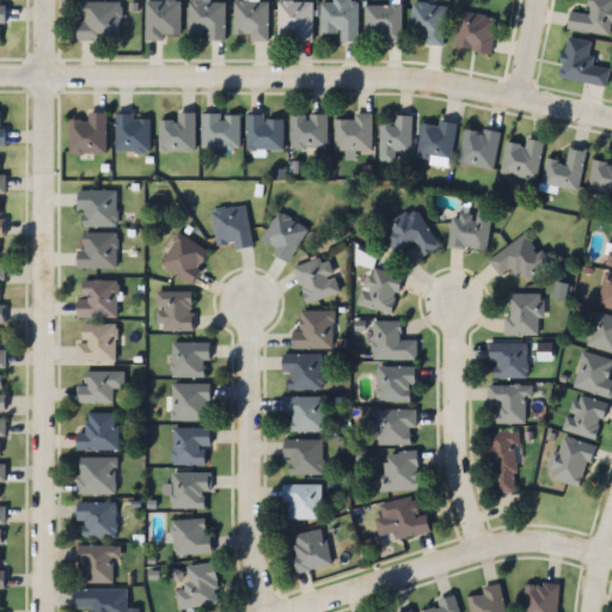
[(179,0),(146,0),(146,37),(179,37),(179,0)]
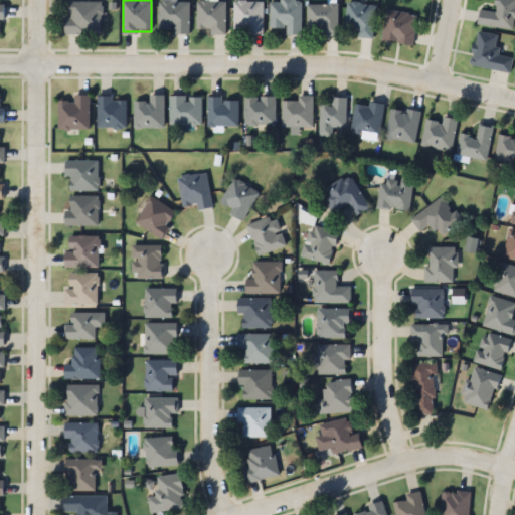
[(287,34),(301,34),(301,0),(279,0),(279,3),(270,3),(270,28),(287,28),(287,34)]
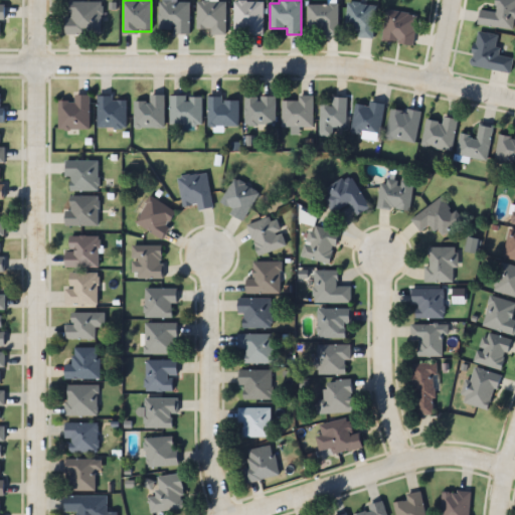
[(477,26),(514,28),(514,0),(494,0),(494,12),(479,10),(477,26)]
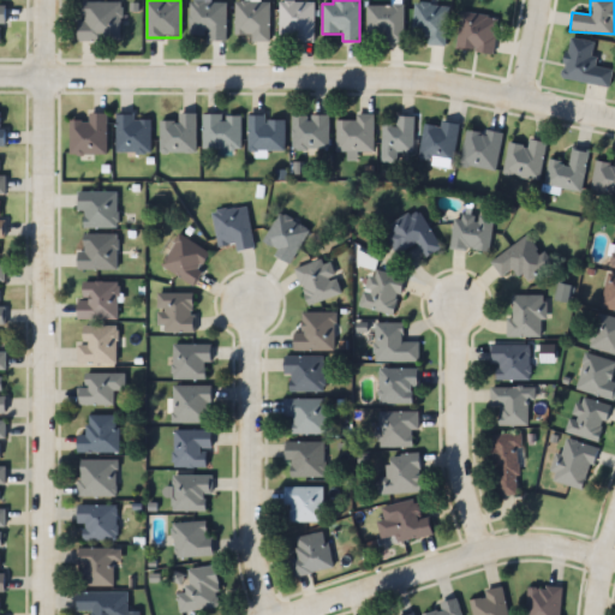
[(120,1),(81,1),(81,41),(120,41),(120,1)]
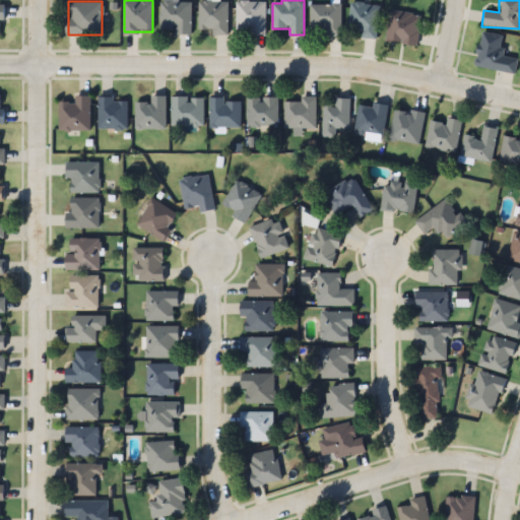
[(191,1),(160,1),(160,33),(191,33),(191,1)]
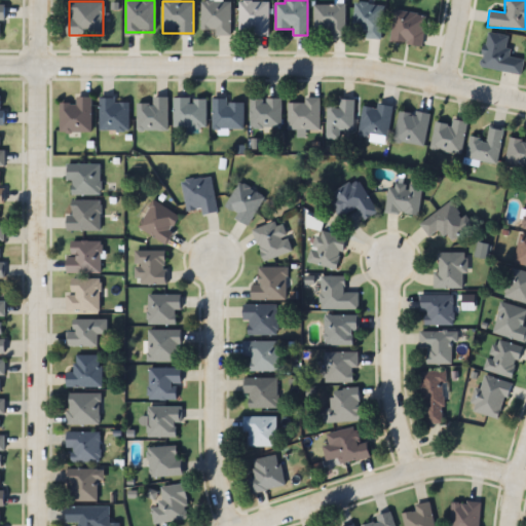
[(230,1),(201,1),(201,30),(214,30),(214,35),(230,35),(230,1)]
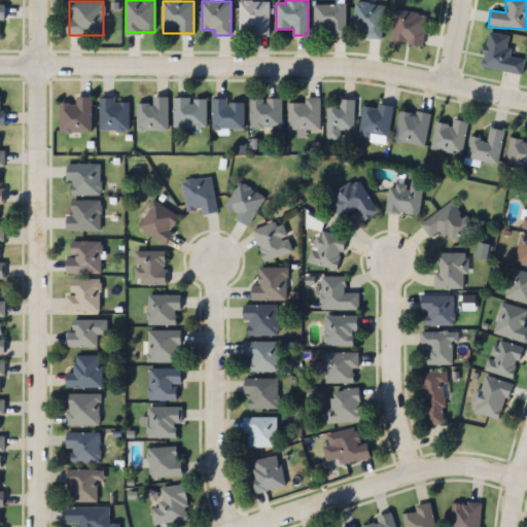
[(239,1),(239,31),(253,31),(253,35),(269,35),(269,1),(239,1)]
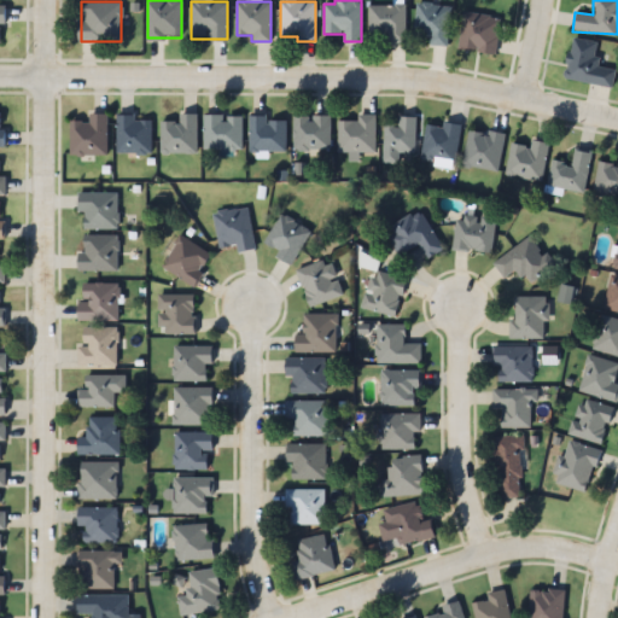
[(449,4),(415,4),(415,36),(429,36),(429,46),(449,46),(449,4)]
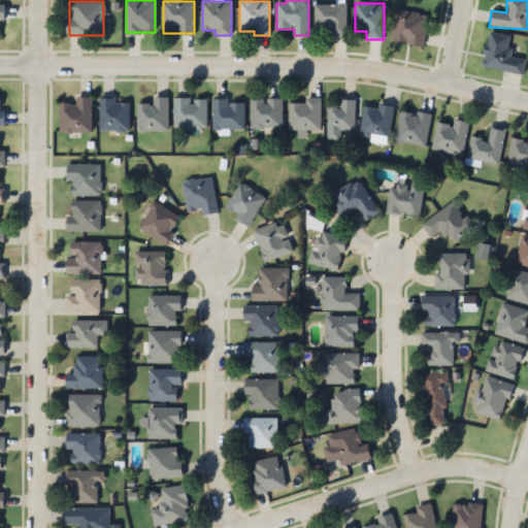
[(347,35),(347,5),(316,5),(316,35),(347,35)]
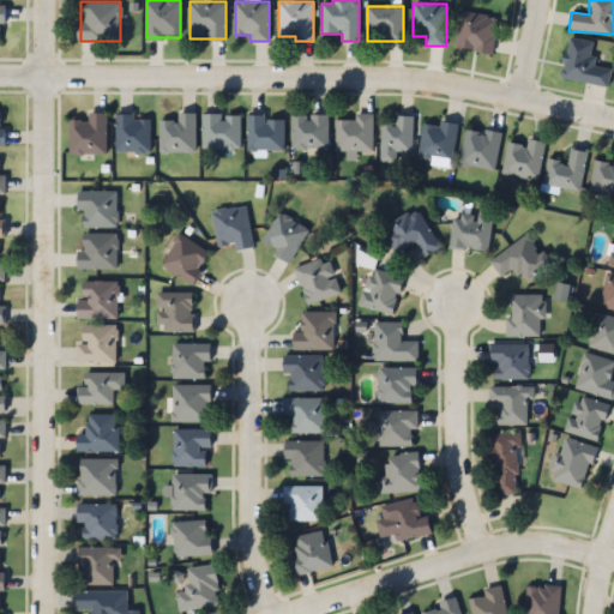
[(493,54),(498,17),(461,12),(455,48),(493,54)]
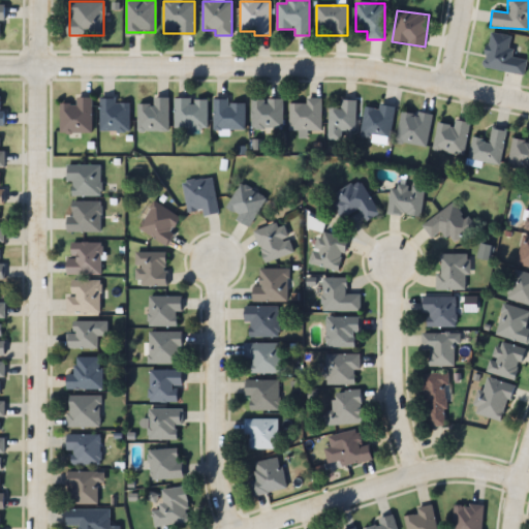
[(483,67),(523,75),(526,60),(508,57),(512,37),(490,32),(483,67)]
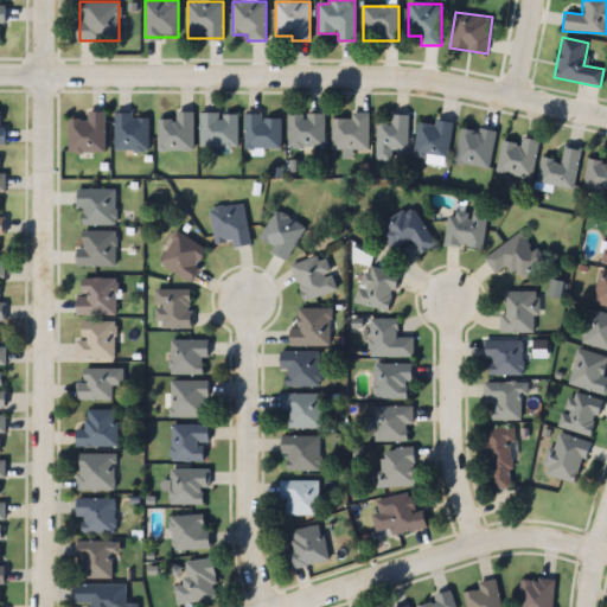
[(70,152),(106,152),(106,112),(88,112),(88,119),(70,119),(70,152)]
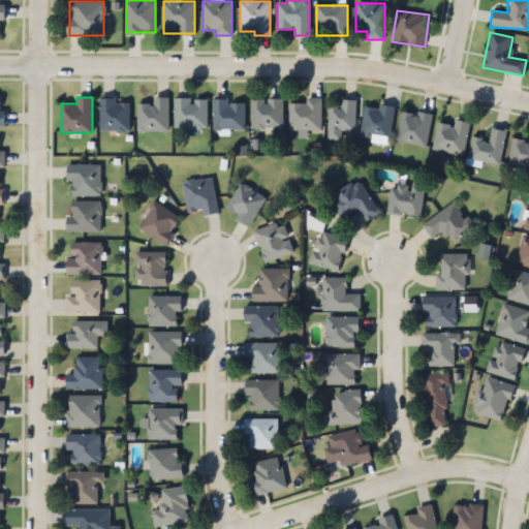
[(137,131),(168,131),(168,97),(154,97),(154,103),(137,103),(137,131)]
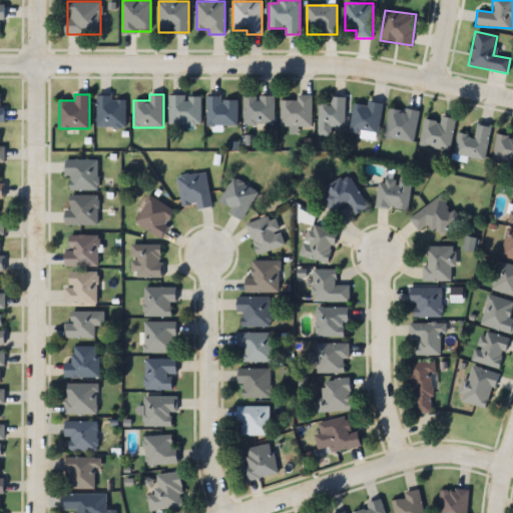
[(169,124),(201,124),(201,95),(169,95),(169,124)]
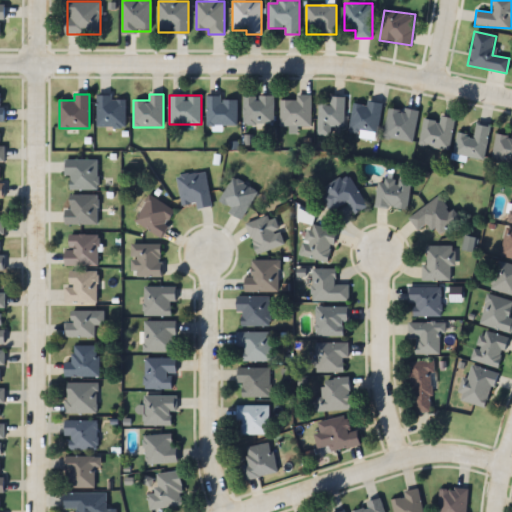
[(311,126),(311,95),(297,95),(297,100),(280,100),(280,126),(311,126)]
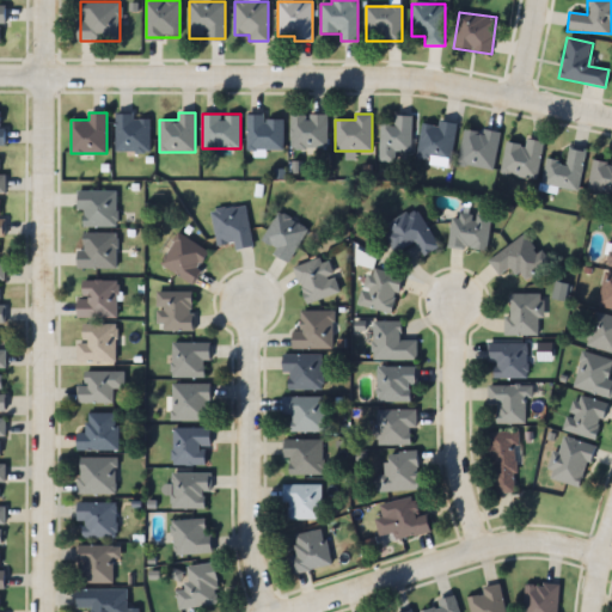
[(326,115),(291,115),(291,148),(326,148),(326,115)]
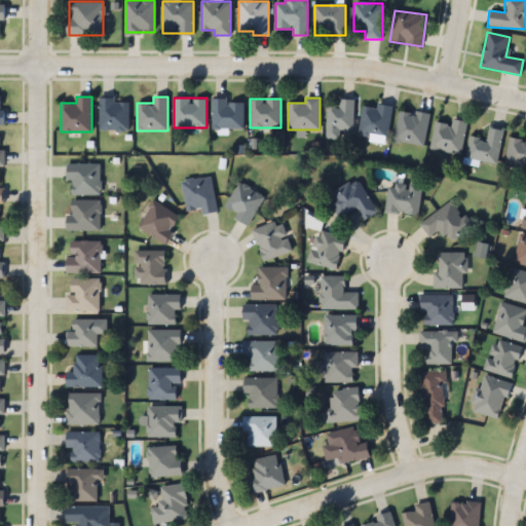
[(100,100),(100,130),(128,130),(128,100),(100,100)]
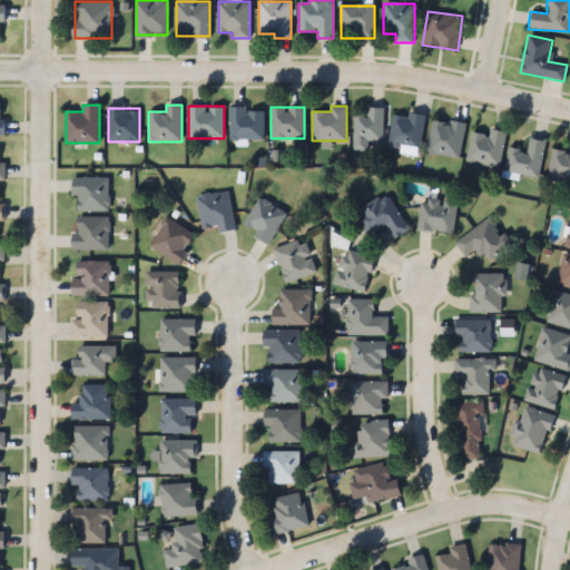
[(370,150),(370,141),(383,141),(383,108),(367,108),(366,115),(354,114),(353,150),(370,150)]
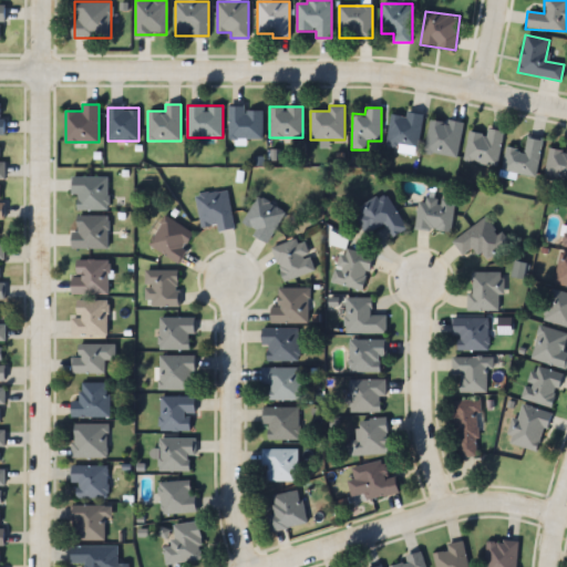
[(229,140),(263,140),(263,109),(229,109),(229,140)]
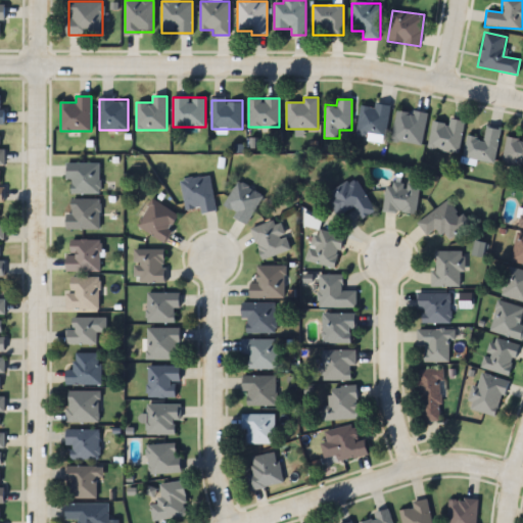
[(391,106),(374,103),(373,106),(362,104),(357,133),(384,138),(391,106)]
